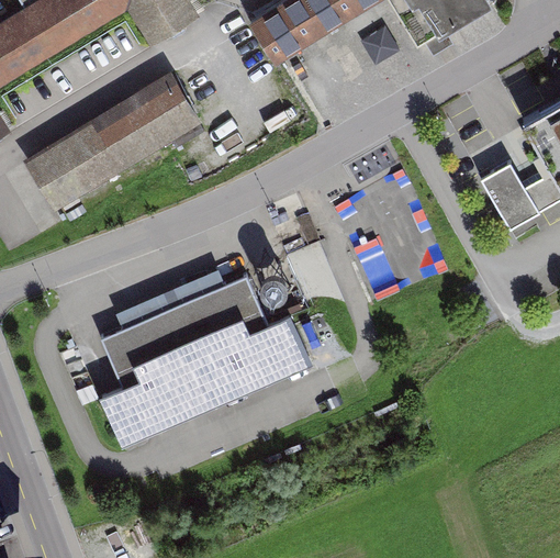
[(13,0),(20,10),(0,21),(0,135),(8,131),(0,118),(0,87),(124,11),(148,48),(198,19),(186,0),(13,0)]
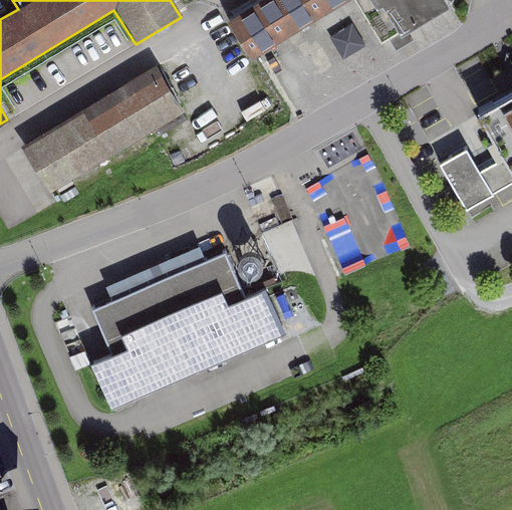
[(349,1),(348,0),(266,0),(228,23),(251,60),(349,1)]
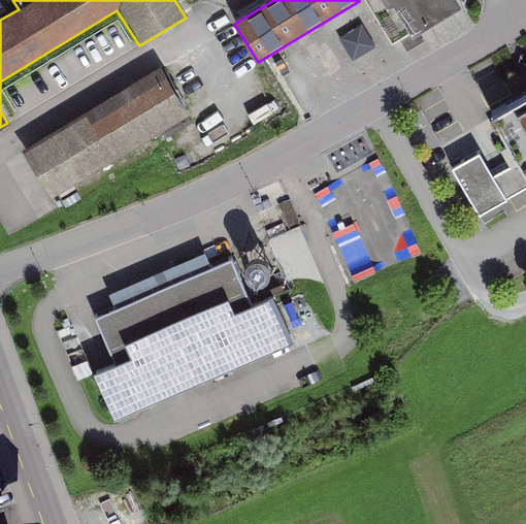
[(454,0),(382,0),(407,41),(460,9),(454,0)]
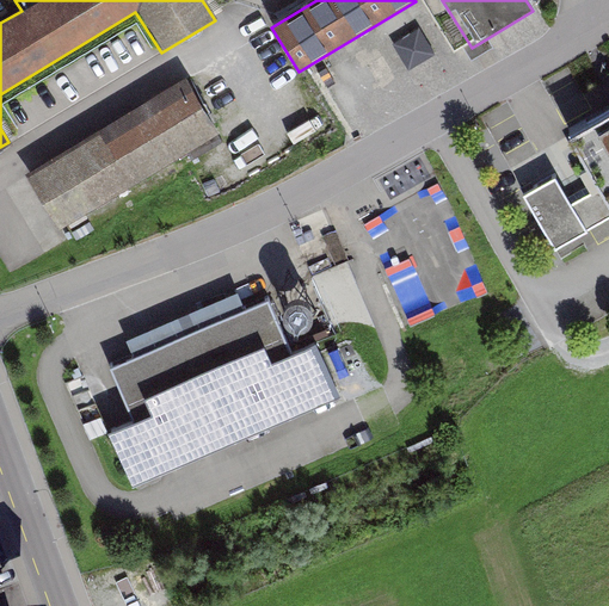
[(217,133),(184,79),(24,175),(56,229),(217,133)]
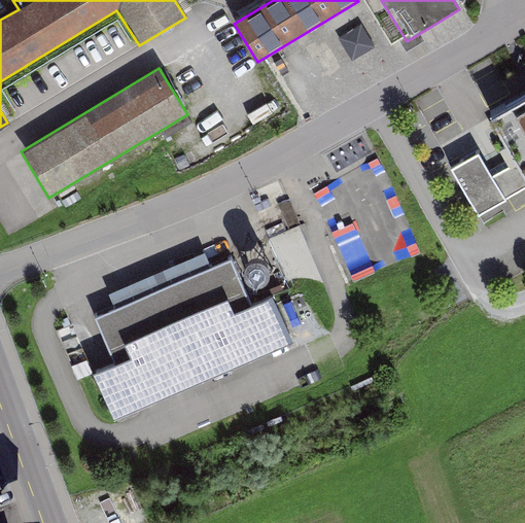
[(270,82),(248,92),(265,127),(286,117),(270,82)]
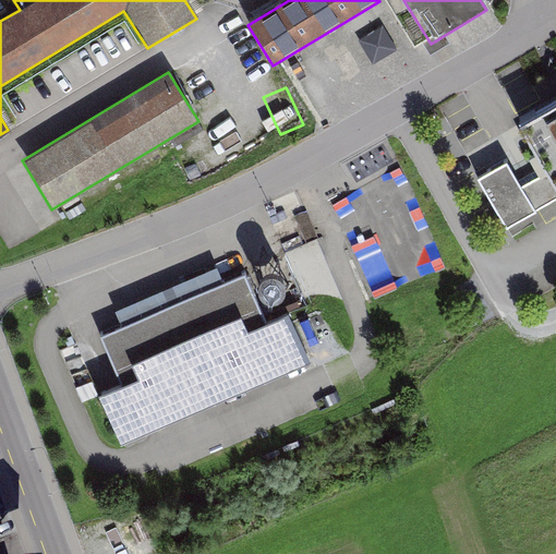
[(555,103),(540,112),(555,141),(555,103)]
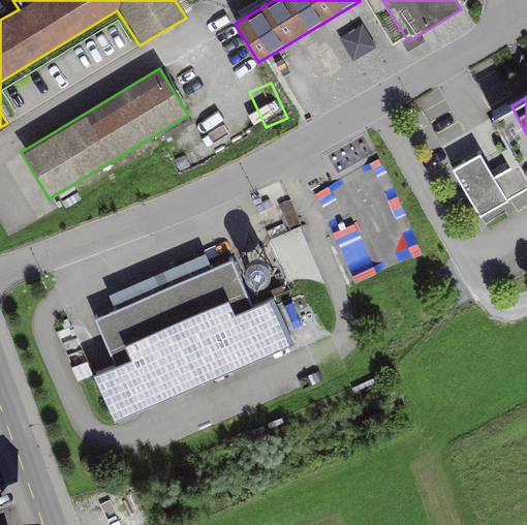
[(479,156),(453,173),(479,220),(526,192),(526,182),(519,167),(495,182),(479,156)]
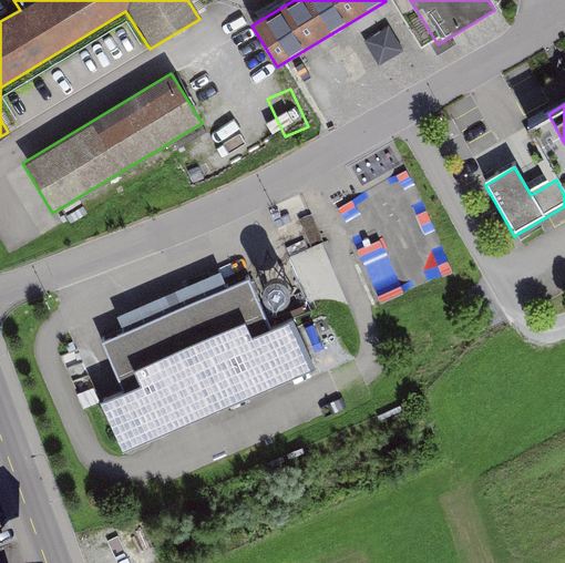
[(167,294),(115,316),(122,330),(101,340),(121,388),(98,398),(99,400),(122,453),(309,372),(315,370),(291,315),(268,325),(247,276),(225,286),(219,272),(167,294)]
